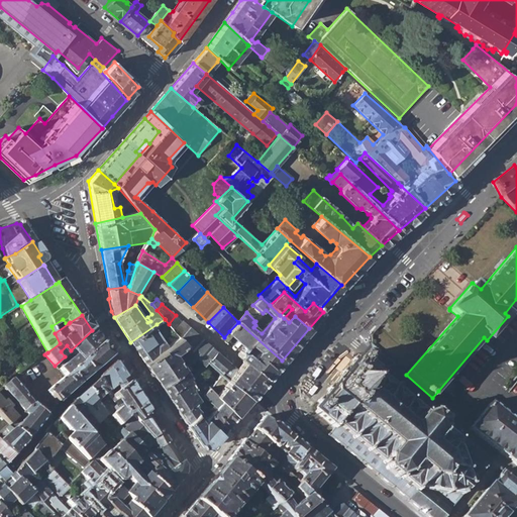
[(174,331),(180,337),(189,327),(183,321),(174,331)]
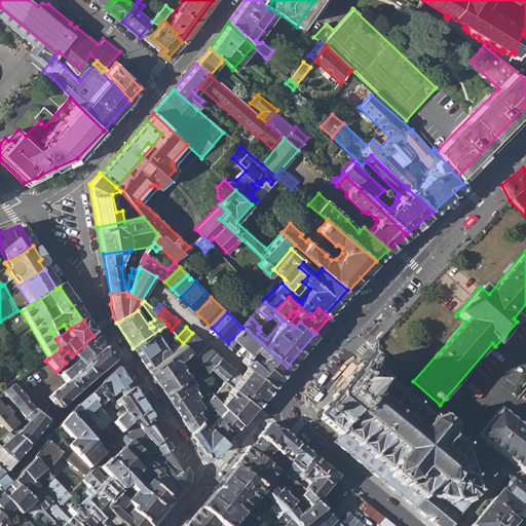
[(248,368),(270,387),(287,367),(242,328),(233,337),(251,353),(248,357),(246,357),(242,361),(243,363),(249,368),(248,368)]
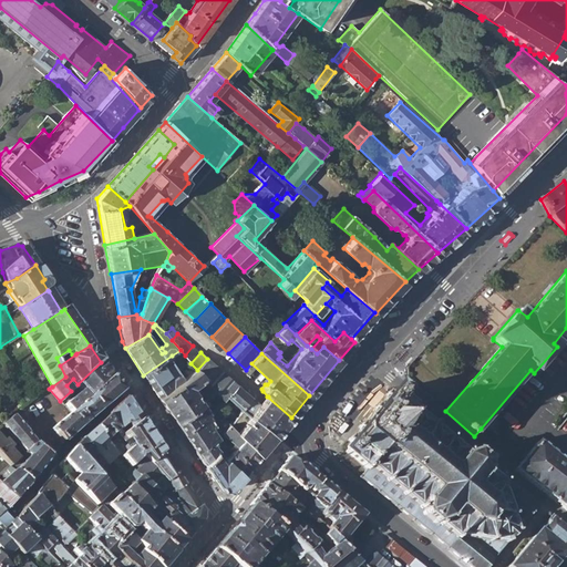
[(175,360),(172,356),(143,375),(158,398),(181,382),(168,364),(175,360)]
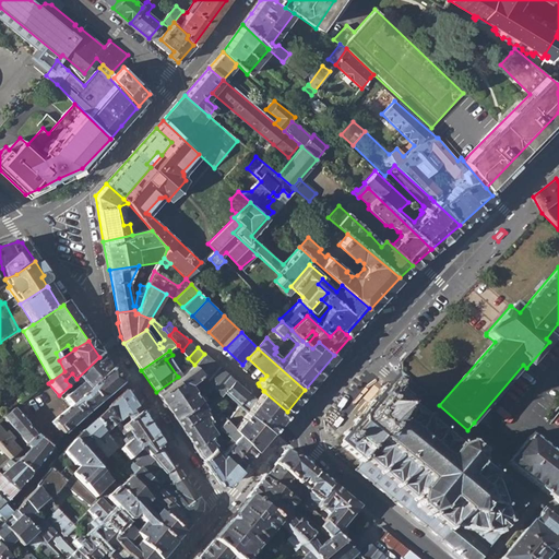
[(195,366),(206,379),(218,367),(204,354),(194,365),(195,366)]
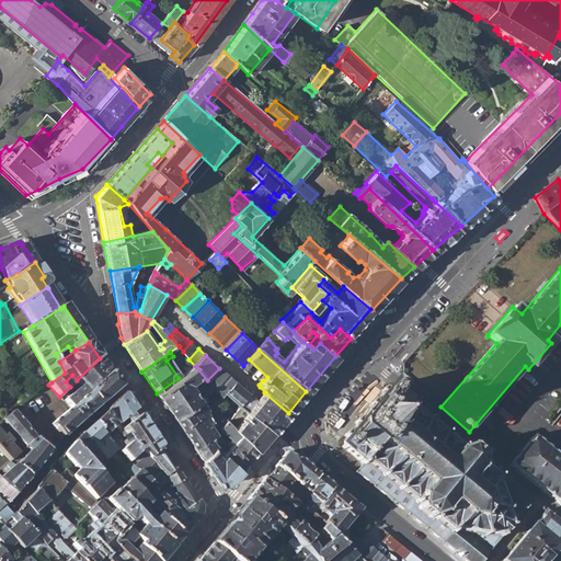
[(66,399),(72,405),(110,373),(100,358),(77,380),(81,386),(66,399)]
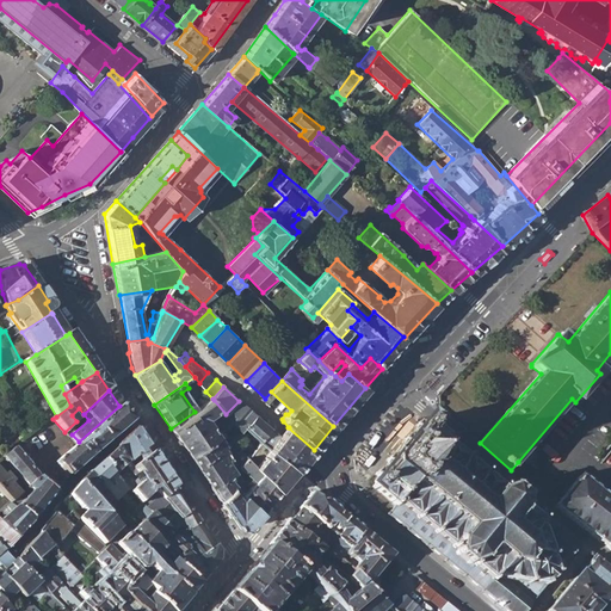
[(189,455),(217,436),(207,419),(216,413),(221,419),(217,421),(224,431),(234,425),(226,414),(214,400),(195,412),(171,429),(189,455)]
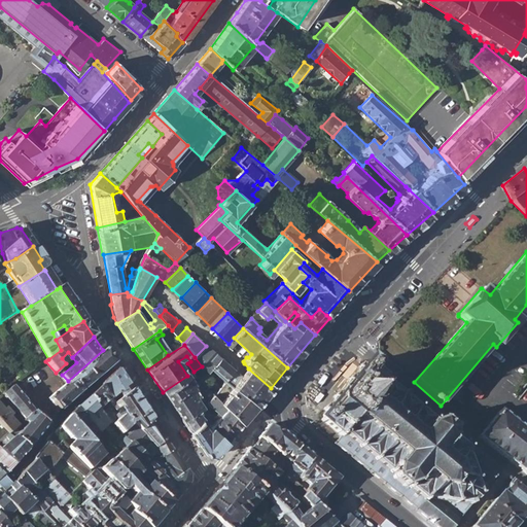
[(202,366),(208,372),(211,370),(219,357),(220,357),(206,346),(195,357),(202,366)]
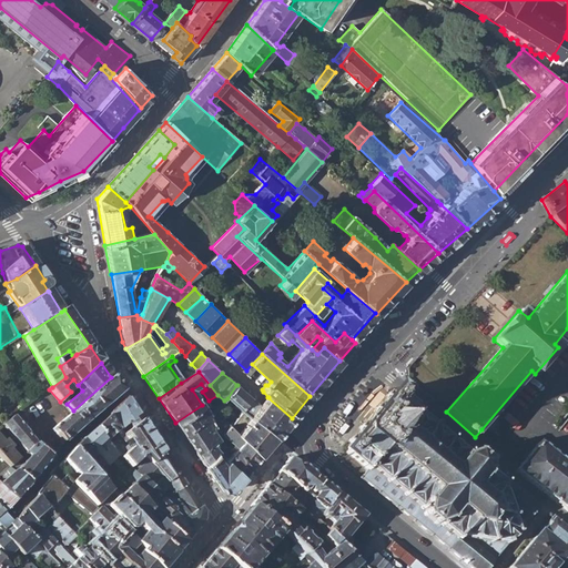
[(52,430),(63,442),(121,392),(111,377),(73,411),(52,430)]
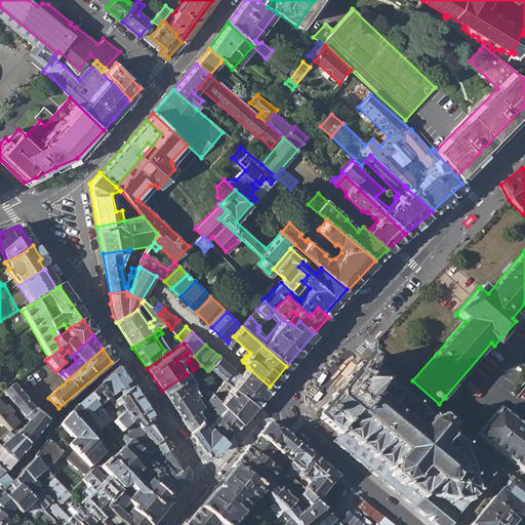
[(227,382),(232,387),(241,374),(219,356),(218,356),(210,368),(225,380),(227,382)]
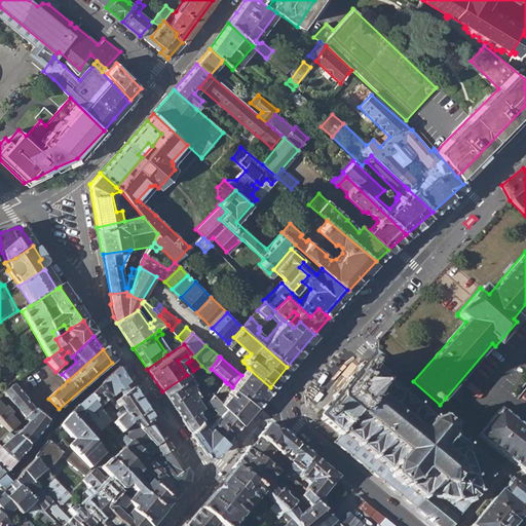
[(435,525),(451,525),(470,504),(472,504),(471,502),(473,502),(472,501),(478,495),(480,494),(479,493),(481,493),(481,491),(499,468),(481,453),(468,444),(467,445),(466,444),(464,446),(453,437),(455,435),(452,433),(451,435),(449,433),(450,428),(452,428),(450,425),(449,425),(441,419),(441,417),(438,417),(438,419),(434,420),(433,419),(435,417),(431,415),(429,417),(417,407),(419,405),(417,403),(415,405),(403,395),(405,392),(402,389),(400,392),(387,381),(389,379),(388,378),(389,377),(367,359),(361,367),(358,364),(355,367),(358,369),(350,377),(348,376),(346,379),(347,380),(336,395),(334,393),(332,397),(333,398),(326,407),(324,405),(322,408),(325,410),(318,417),(340,435),(334,442),(415,510),(435,525)]
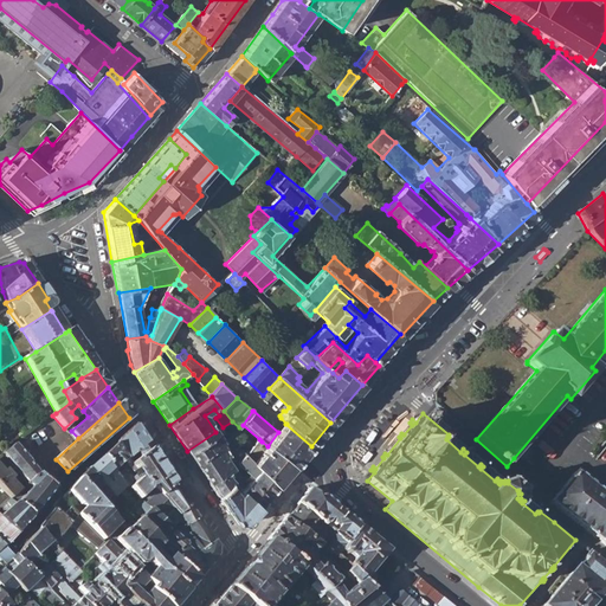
[(278,432),(268,446),(294,468),(311,446),(285,424),(278,432)]
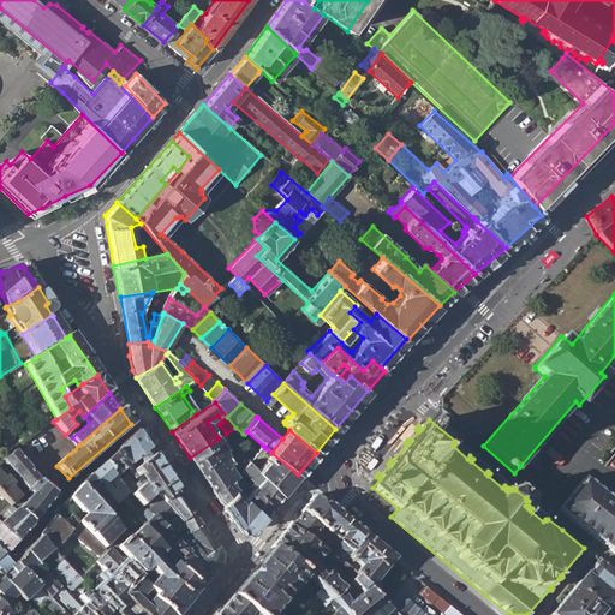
[(141,488),(139,482),(135,485),(121,471),(130,465),(136,460),(139,465),(153,455),(136,431),(112,452),(113,454),(103,464),(130,494),(131,496),(132,495),(141,488)]
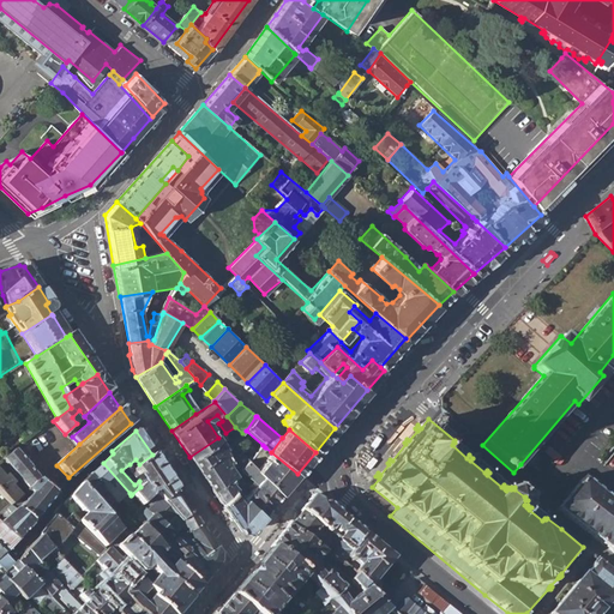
[(190,457),(204,479),(228,462),(241,452),(236,447),(228,453),(226,451),(228,449),(223,441),(226,439),(222,435),(218,438),(190,457)]
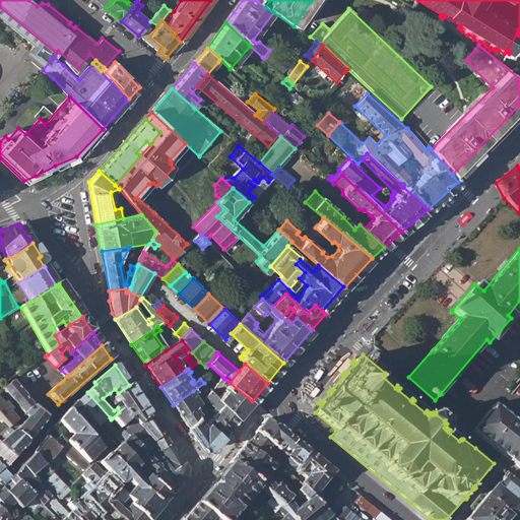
[(239,416),(252,401),(230,383),(224,379),(222,377),(210,391),(217,397),(239,416)]
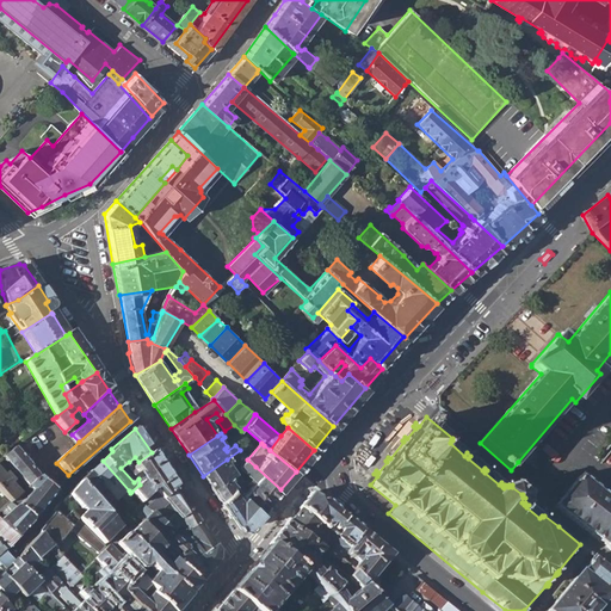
[(0,491),(5,497),(11,503),(13,506),(0,520),(0,524),(17,538),(55,493),(39,479),(14,450),(2,460),(19,476),(26,487),(25,488),(30,493),(23,500),(17,497),(19,495),(10,485),(13,482),(5,474),(2,476),(0,473),(0,491)]
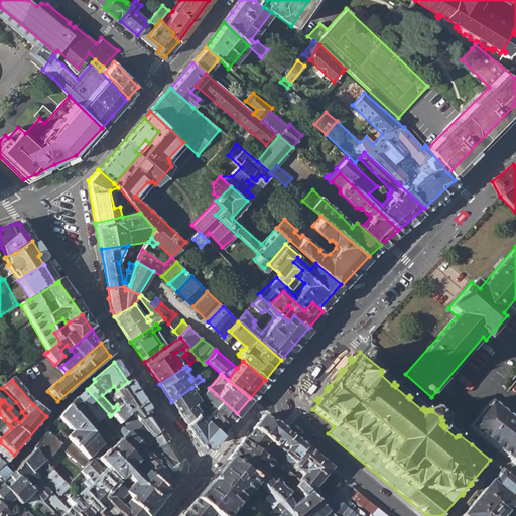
[(171,402),(184,421),(195,412),(197,410),(192,405),(198,399),(192,393),(196,391),(202,395),(209,387),(203,380),(191,388),(171,402)]
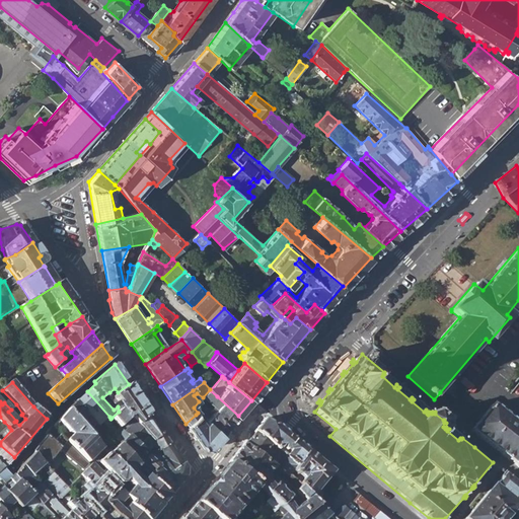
[(112,418),(119,426),(130,415),(134,420),(139,425),(150,415),(129,384),(118,392),(113,395),(110,397),(113,399),(110,400),(118,406),(119,412),(112,418)]
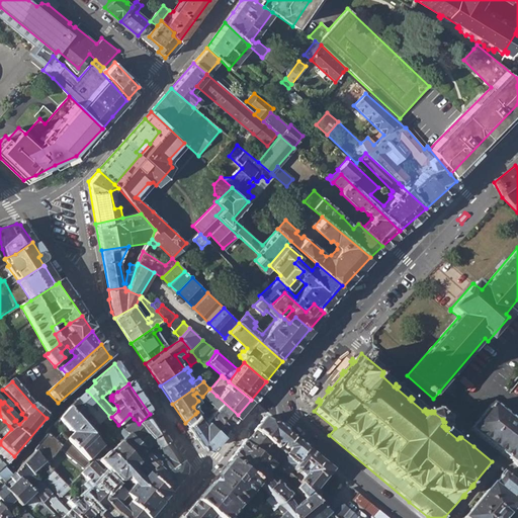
[(205,420),(222,434),(238,415),(217,396),(209,390),(209,389),(202,397),(213,407),(210,410),(208,408),(206,409),(198,401),(193,407),(197,412),(205,420)]
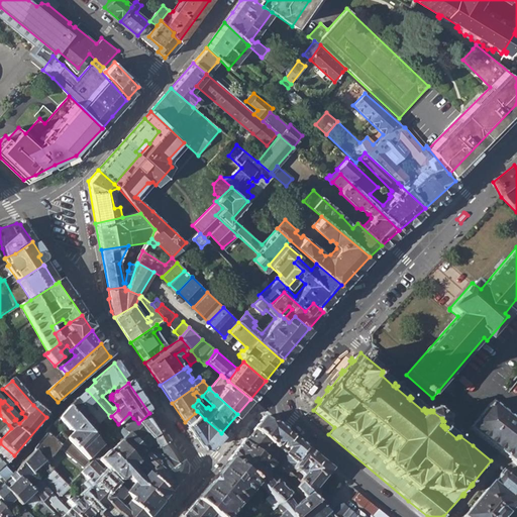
[(76,400),(89,413),(99,425),(109,415),(87,390),(76,400)]
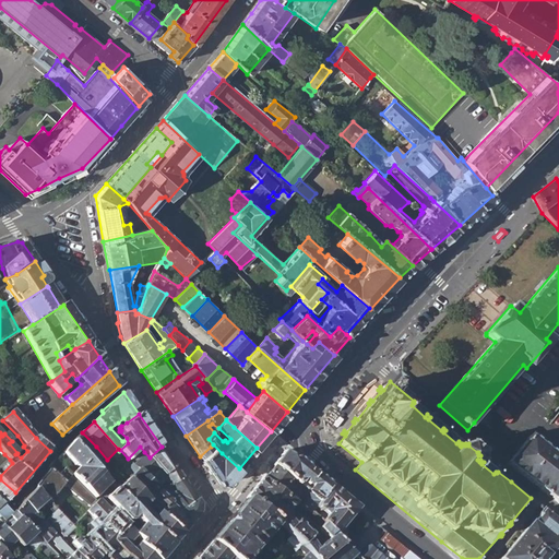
[(149,502),(127,480),(120,485),(116,485),(114,483),(115,478),(91,452),(96,447),(82,432),(72,442),(110,484),(116,489),(145,521),(144,523),(173,545),(181,535),(155,514),(151,519),(142,509),(147,503),(149,502)]
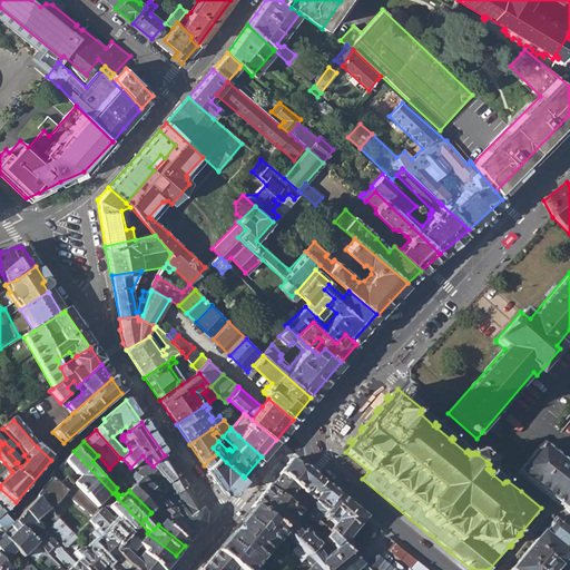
[(569,465),(540,443),(524,463),(518,472),(569,512),(569,465)]
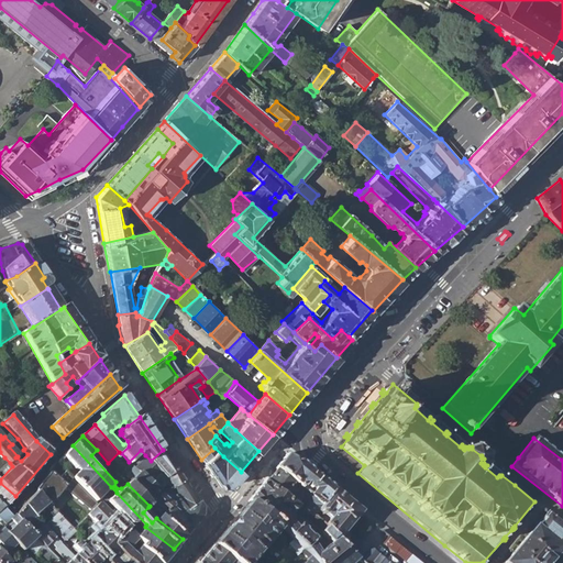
[(73,477),(97,500),(111,487),(73,445),(64,455),(76,468),(81,468),(73,477)]
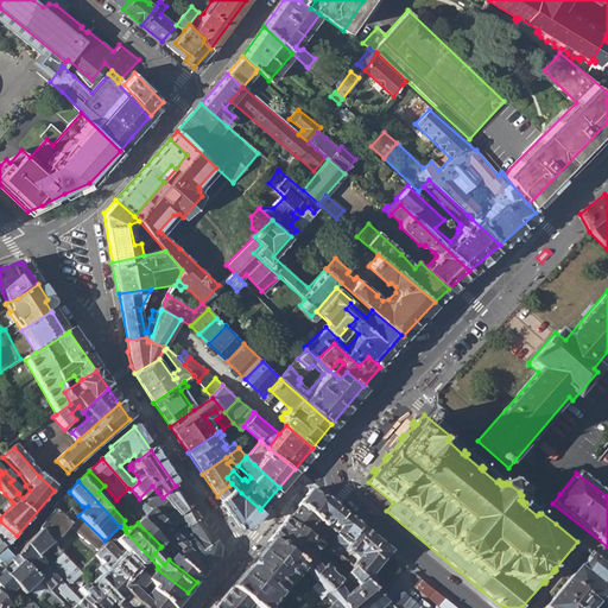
[(163,498),(178,517),(191,508),(176,486),(163,498)]
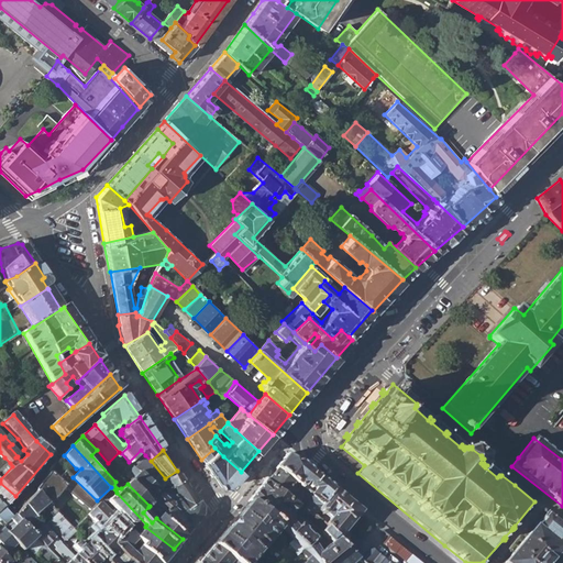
[(241,472),(223,456),(220,460),(212,450),(201,460),(219,486),(228,486),(241,472)]
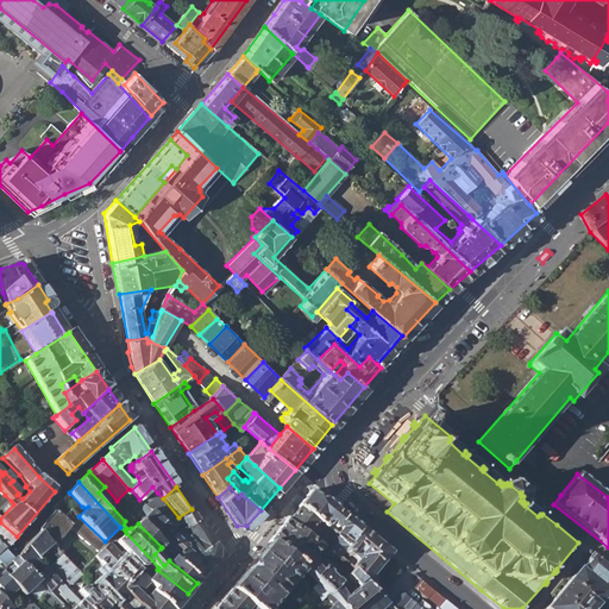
[(296,507),(299,509),(324,528),(327,521),(330,522),(328,527),(333,529),(334,526),(338,529),(332,535),(346,547),(360,529),(322,500),(319,501),(308,491),(296,507)]
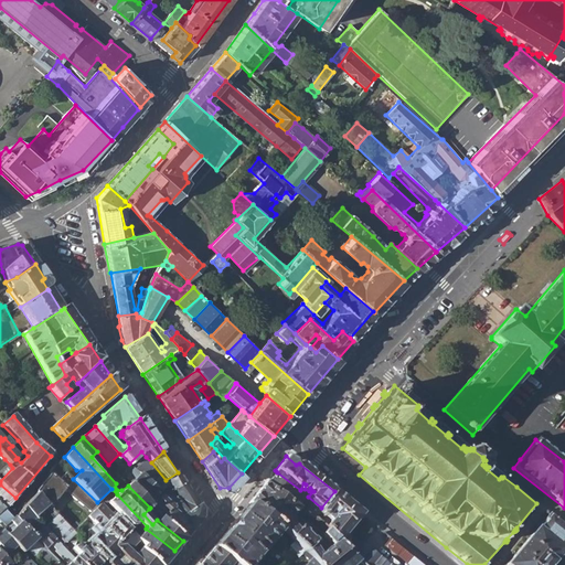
[(151,462),(146,457),(134,468),(136,470),(139,475),(193,530),(201,521),(202,519),(202,509),(184,482),(170,492),(164,487),(169,483),(166,480),(151,462)]
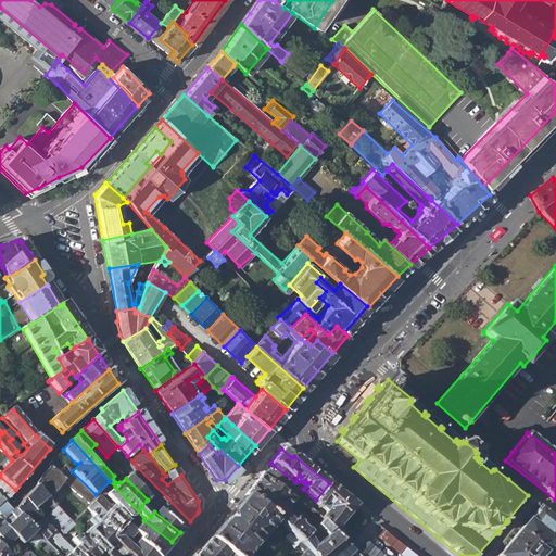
[(0,455),(0,466),(10,457),(4,452),(0,455)]
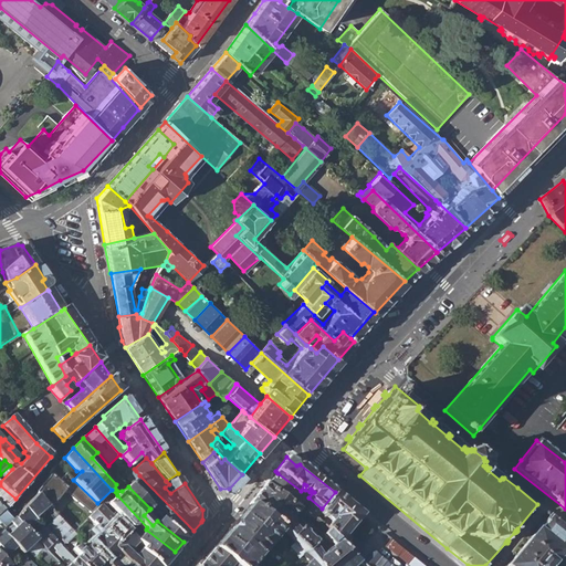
[(56,516),(74,533),(87,520),(101,533),(87,546),(107,565),(129,565),(112,549),(127,533),(97,503),(73,480),(59,465),(35,494),(46,506),(56,516)]
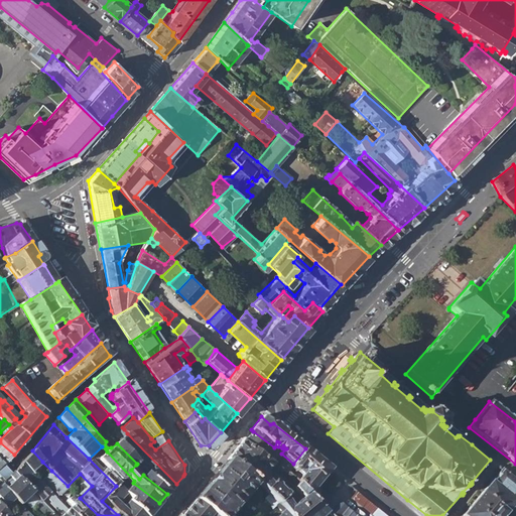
[(120,439),(127,433),(124,429),(114,439),(117,443),(120,439)]
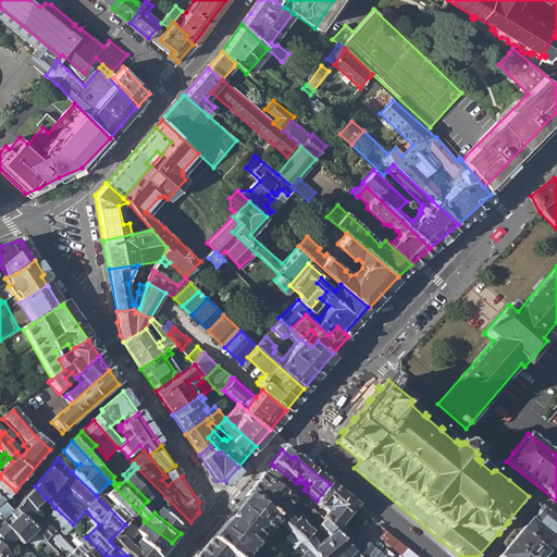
[(162,480),(168,485),(182,475),(175,466),(163,473),(166,477),(162,480)]
